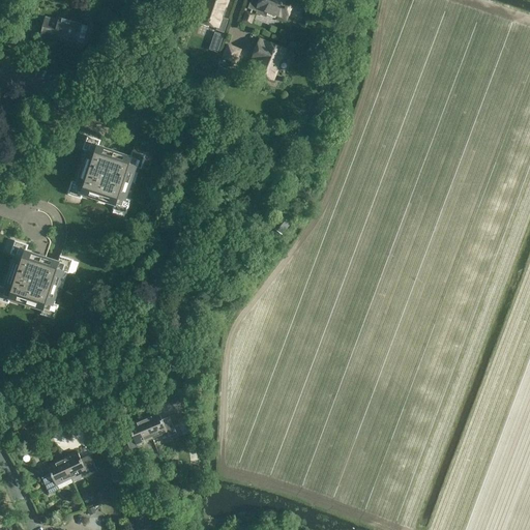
[(227,0),(205,0),(199,20),(201,21),(200,24),(208,27),(209,24),(217,27),(216,30),(224,32),(228,19),(222,17),(227,0)]
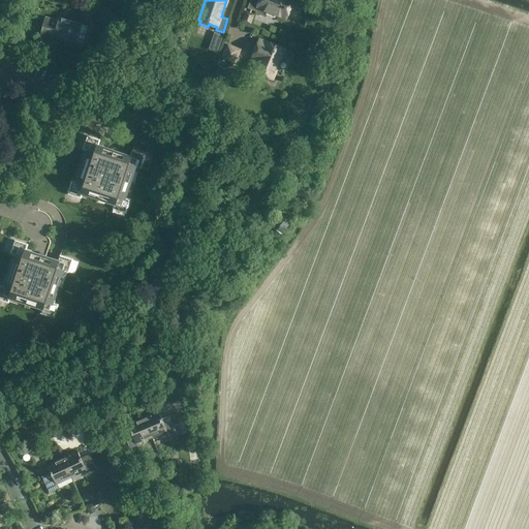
[(292,0),(250,0),(248,8),(256,11),(257,8),(268,11),(266,14),(275,18),(276,14),(286,19),(292,0)]
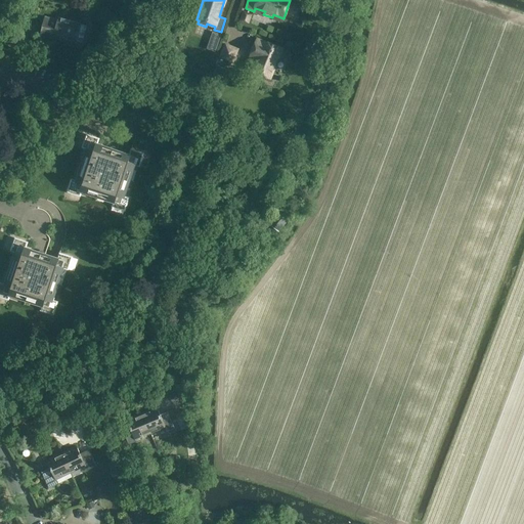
[(76,41),(82,42),(86,26),(80,24),(81,24),(58,18),(57,20),(45,17),(41,35),(60,40),(60,37),(76,41)]
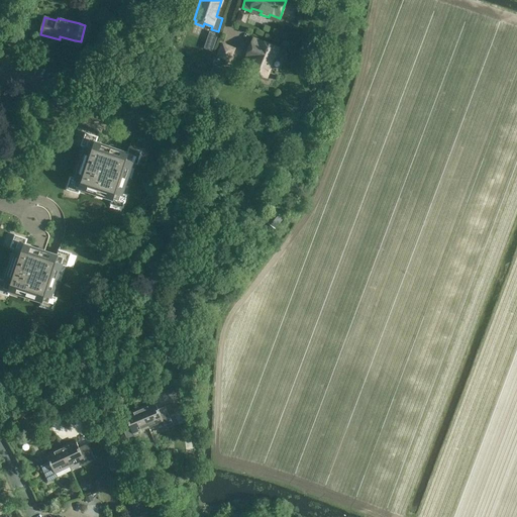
[(210,34),(207,47),(214,48),(217,35),(210,34)]
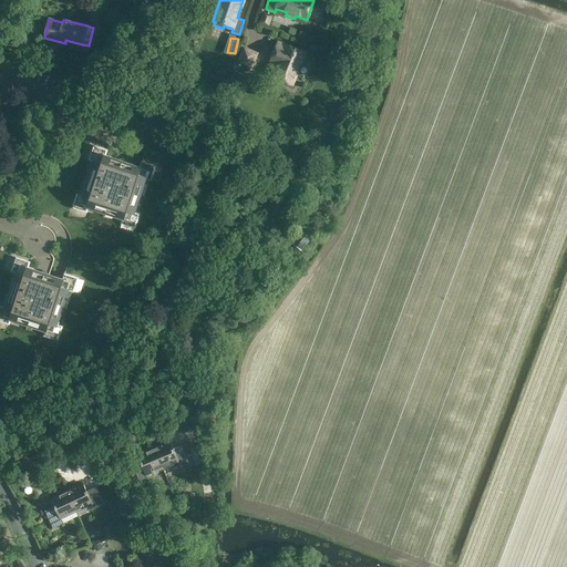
[(291,84),(305,52),(286,45),(278,43),(270,61),(278,64),(272,76),(291,84)]
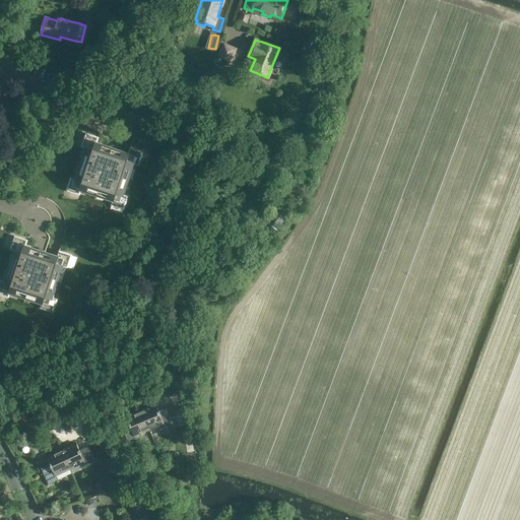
[(236,49),(223,44),(218,56),(231,61),(236,49)]
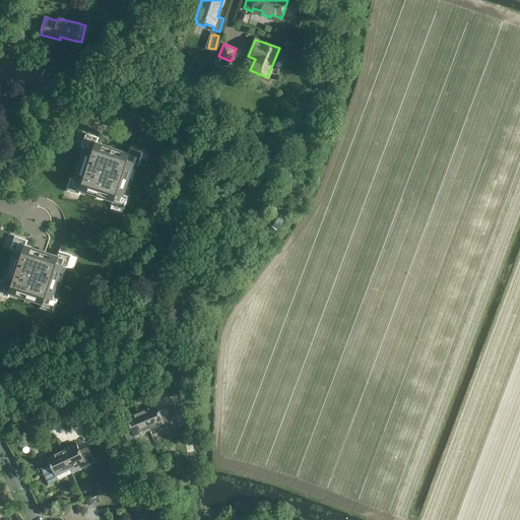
[(128,153),(120,151),(96,143),(98,138),(85,134),(81,146),(87,148),(76,180),(71,178),(67,190),(78,194),(79,194),(81,189),(113,199),(112,205),(124,209),(127,197),(122,195),(132,163),(138,165),(142,152),(130,148),(128,153)]
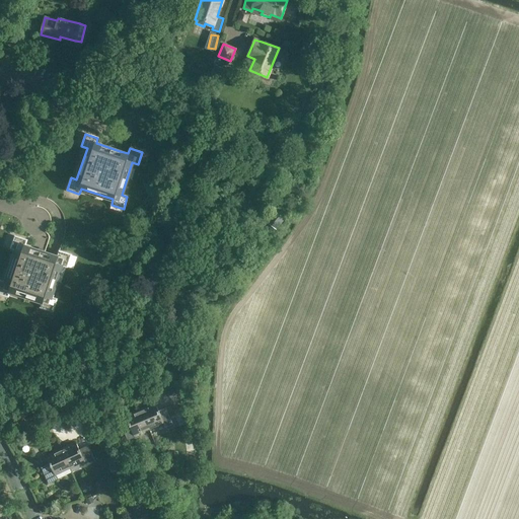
[(71,254),(59,250),(57,255),(25,245),(26,240),(15,236),(11,248),(16,249),(5,282),(0,281),(0,280),(0,293),(8,296),(10,291),(43,302),(41,307),(53,311),(57,299),(51,297),(62,265),(67,267),(71,254)]
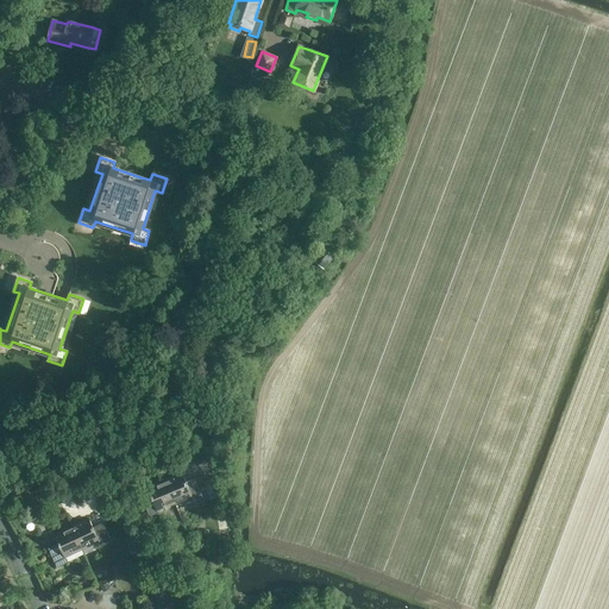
[(164,481),(174,503),(192,496),(194,502),(202,498),(198,485),(193,487),(190,481),(186,482),(182,473),(164,481)]
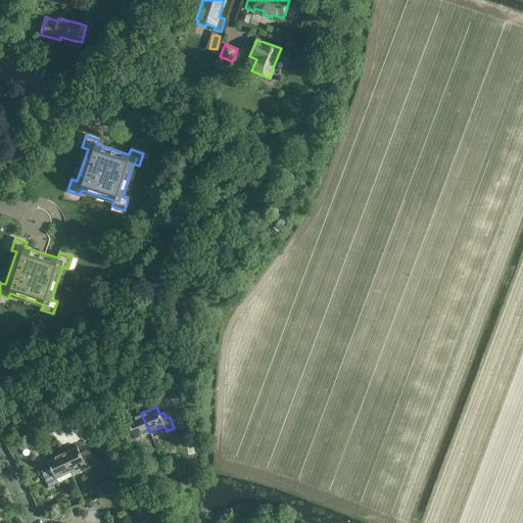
[(149,432),(141,413),(127,419),(131,427),(123,430),(129,443),(136,440),(135,438),(149,432)]
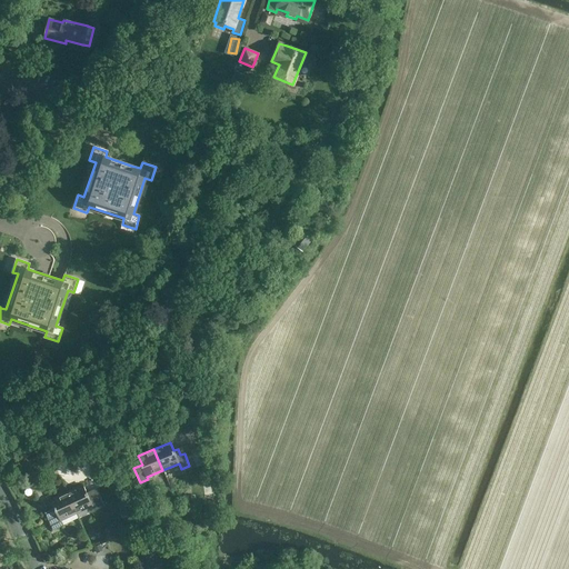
[(67,492),(77,513),(88,509),(90,513),(106,506),(99,492),(97,489),(87,493),(83,485),(67,492)]
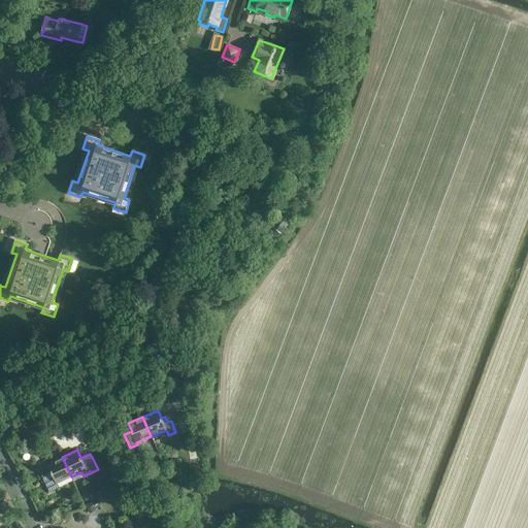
[(71,476),(62,457),(47,464),(52,471),(47,473),(50,477),(43,481),(50,493),(59,488),(57,484),(71,476)]
